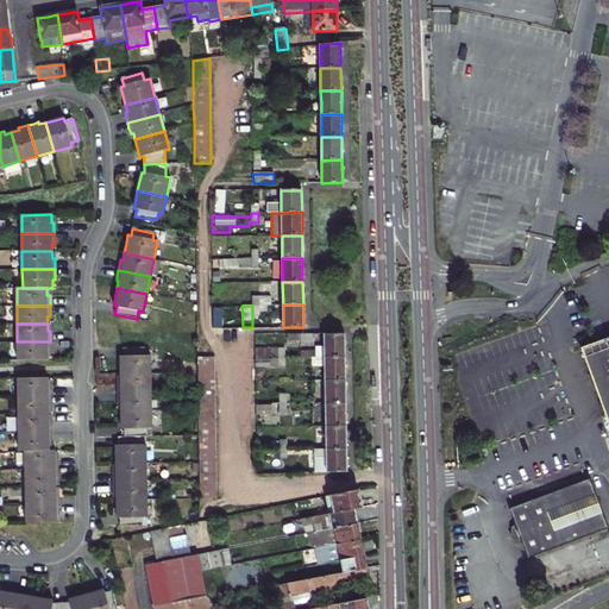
[(324,346),(324,356),(345,356),(344,333),(324,333),(324,346)]
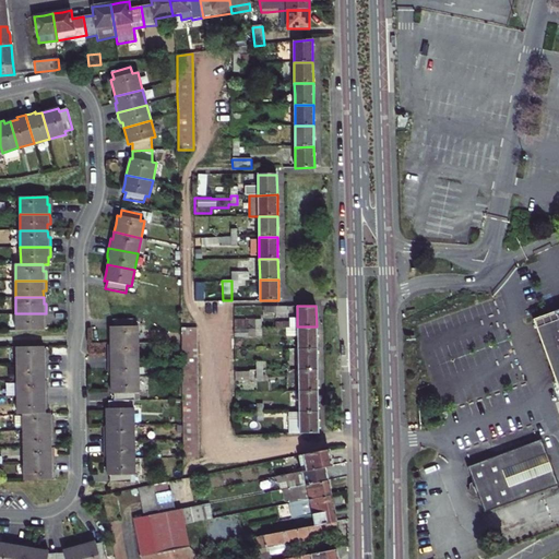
[(558,309),(549,313),(531,321),(556,387),(558,395),(558,309)]
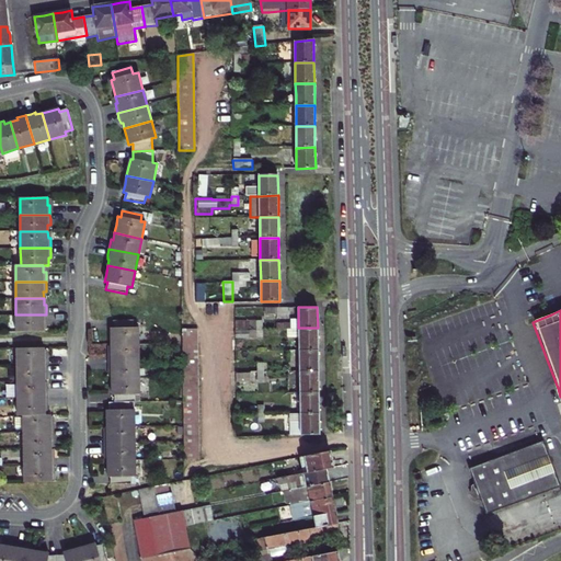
[(15,315),(15,332),(44,332),(44,324),(46,324),(46,319),(46,315),(15,315)]
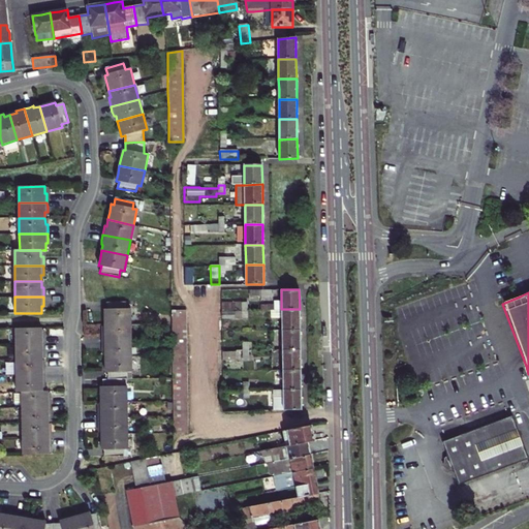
[(103,324),(130,324),(130,309),(125,309),(125,302),(106,302),(106,309),(103,309),(103,317),(103,324)]
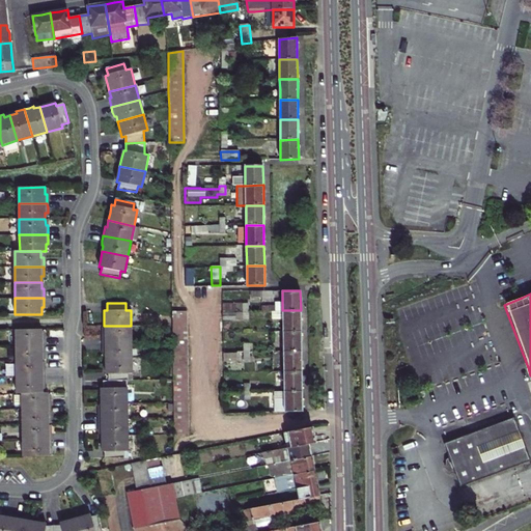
[(249,303),(223,303),(223,311),(235,311),(243,311),(249,311),(249,303)]
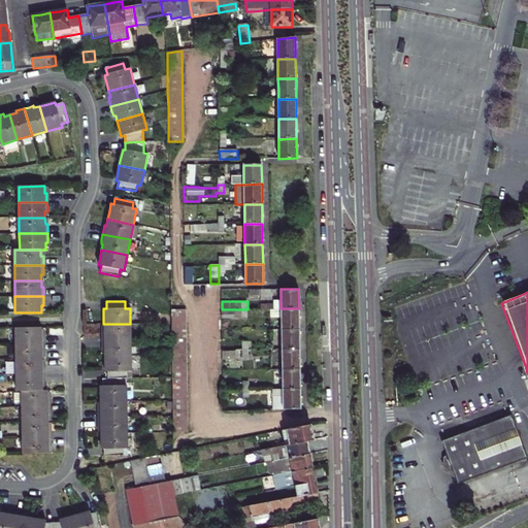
[(281,318),(282,329),(299,329),(299,308),(281,308),(281,318)]
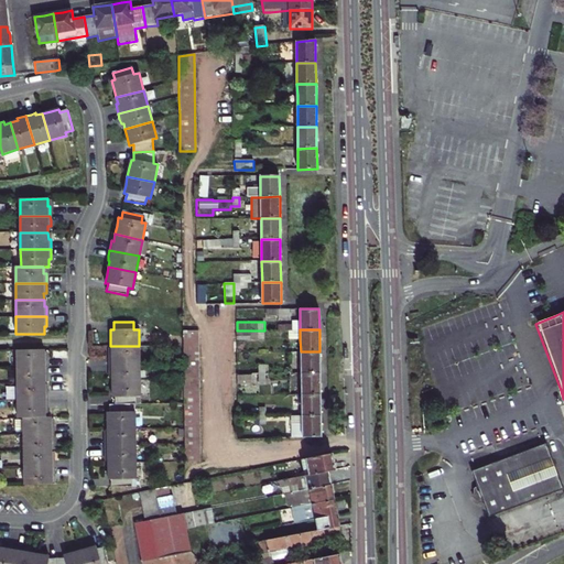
[(184,393),(184,403),(184,418),(185,427),(185,445),(185,451),(185,462),(201,461),(198,331),(183,331),(183,346),(183,357),(183,361),(183,364),(184,378),(184,393)]
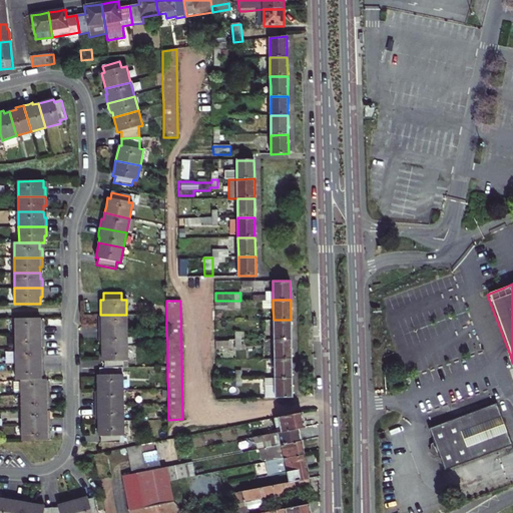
[(215,301),(215,309),(221,309),(227,309),(227,301),(215,301)]
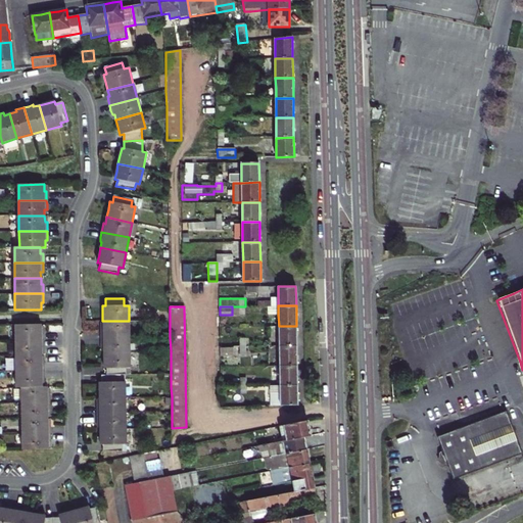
[(129,336),(129,321),(102,321),(102,327),(100,327),(100,332),(100,336),(129,336)]
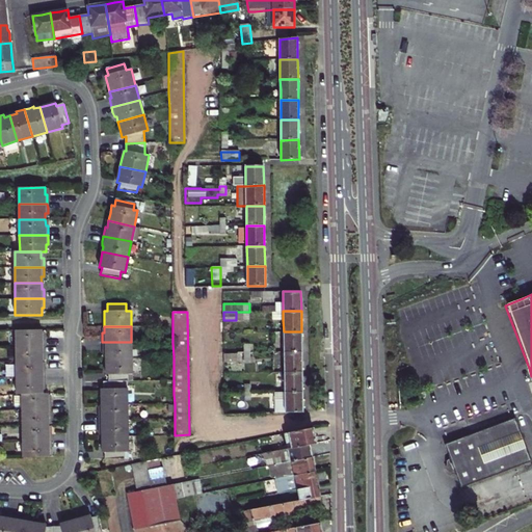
[(42,330),(16,330),(16,347),(45,346),(45,342),(45,337),(42,337),(42,330)]
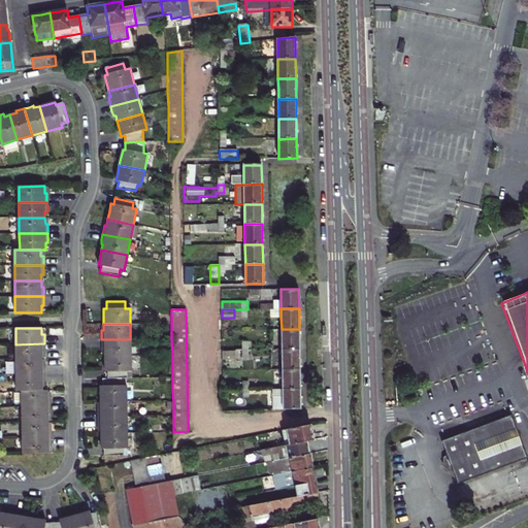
[(299,329),(282,329),(282,349),(299,349),(299,329)]
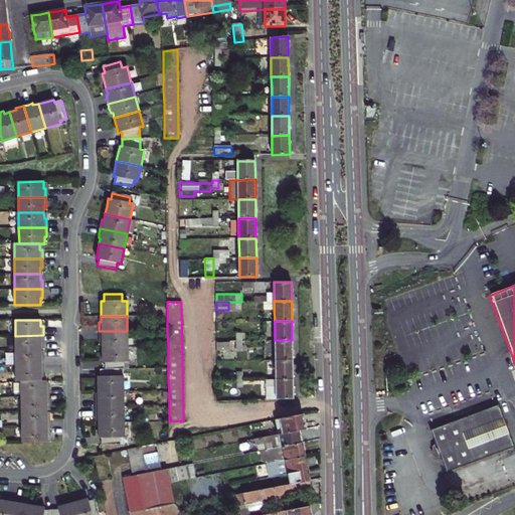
[(102,346),(127,346),(127,331),(99,331),(99,336),(100,341),(102,341),(102,346)]
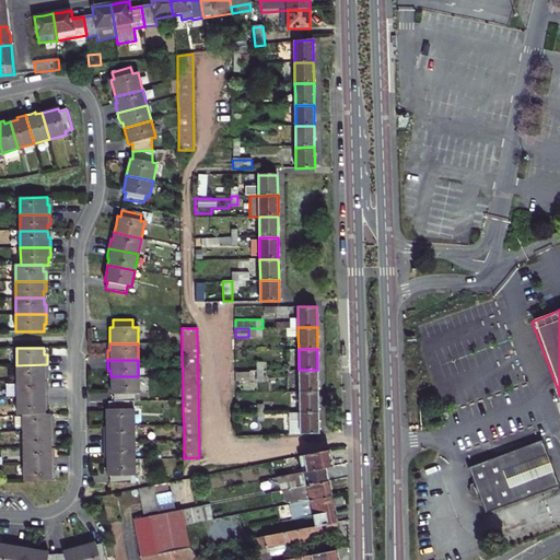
[(172,361),(172,376),(183,375),(182,361),(172,361)]
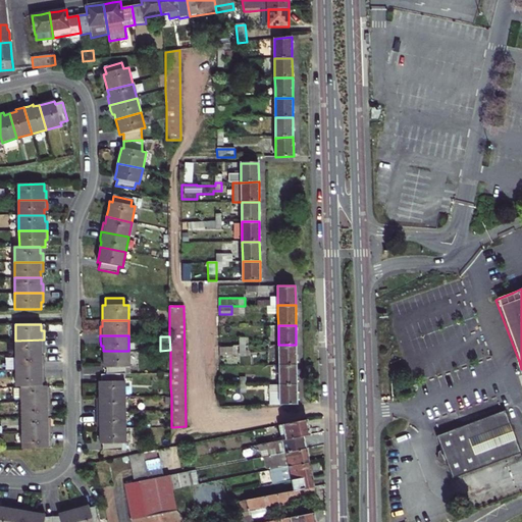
[(15,341),(15,356),(42,355),(41,350),(44,350),(44,345),(44,340),(15,341)]
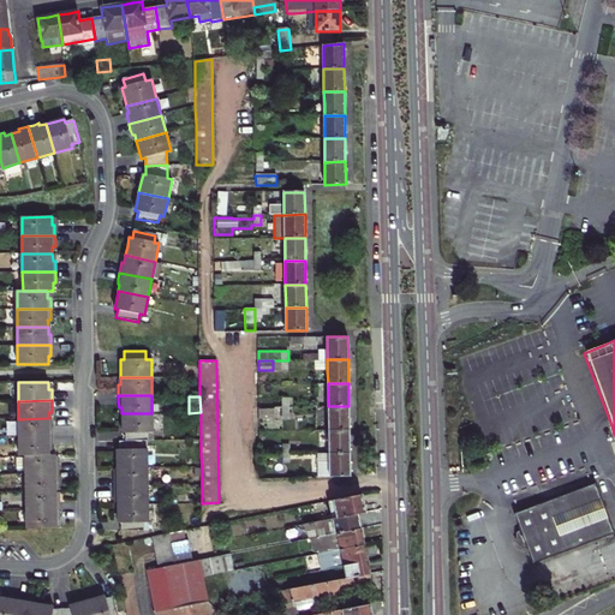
[(348,406),(328,406),(328,430),(350,429),(348,406)]
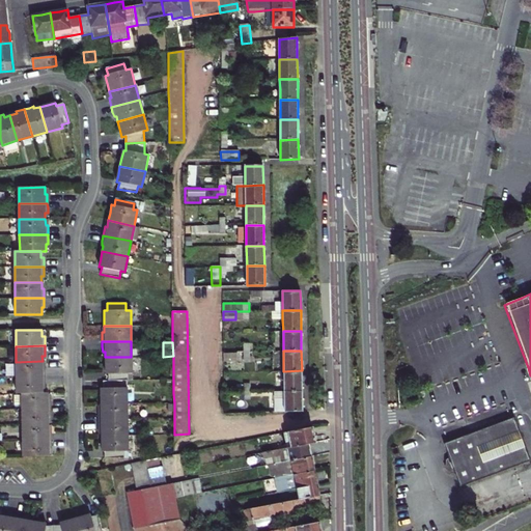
[(132,381),(131,357),(105,357),(105,365),(105,373),(108,373),(108,381),(122,381),(132,381)]
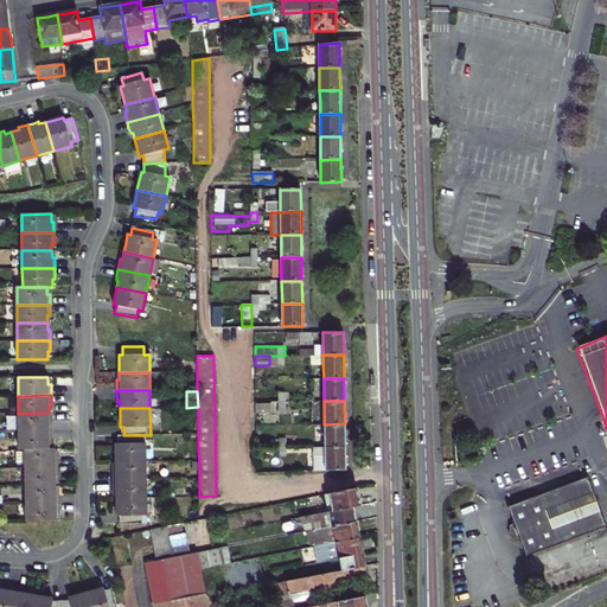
[(18,414),(19,432),(51,430),(51,426),(51,420),(49,420),(49,413),(18,414)]
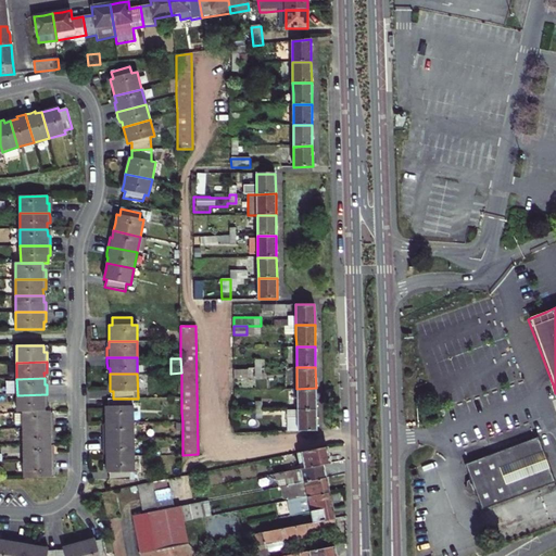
[(316,388),(297,389),(298,409),(316,409),(316,388)]
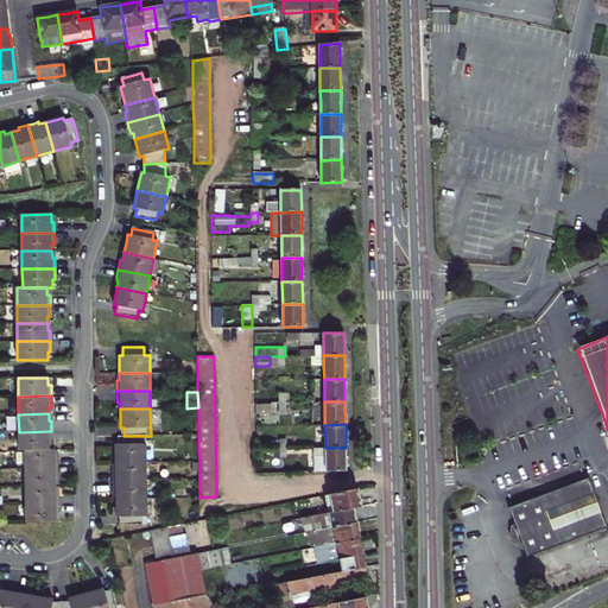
[(51,431),(19,432),(19,450),(25,450),(49,450),(49,442),(51,442),(51,437),(51,431)]
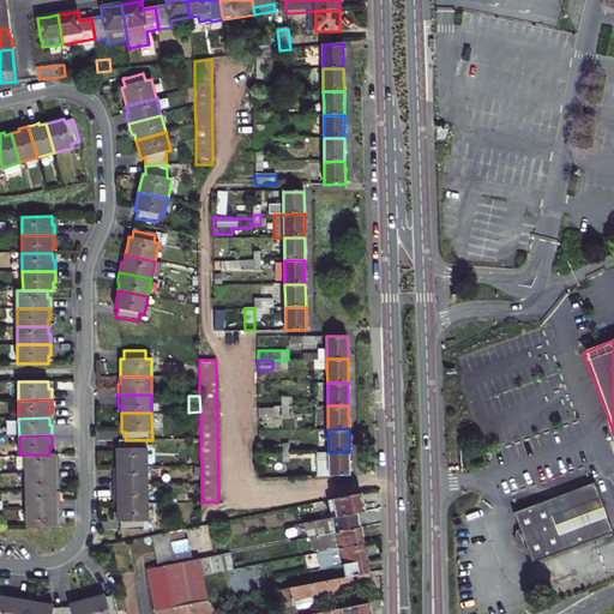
[(200,455),(200,439),(187,439),(188,455),(200,455)]
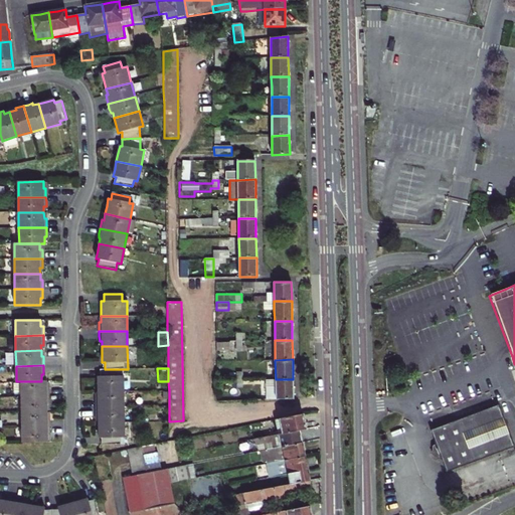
[(99,391),(124,391),(123,376),(119,376),(119,369),(105,369),(101,369),(101,376),(98,376),(98,384),(99,391)]
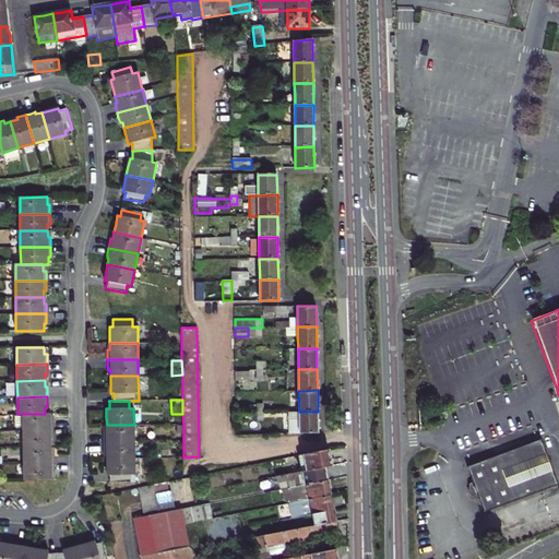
[(318,412),(299,412),(287,412),(287,424),(299,424),(299,433),(318,432),(318,423),(318,412)]
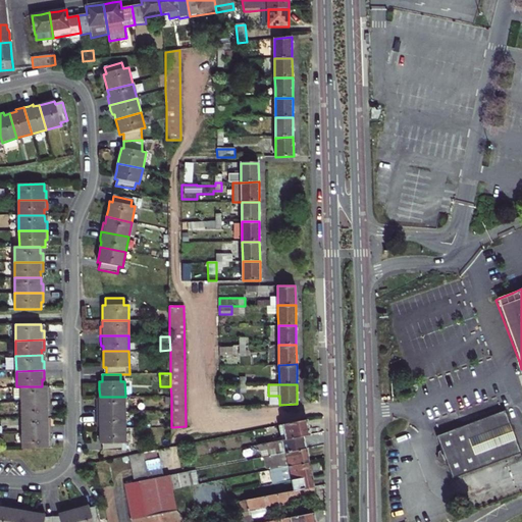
[(42,386),(21,386),(21,403),(50,402),(50,398),(50,394),(47,394),(47,386),(42,386)]
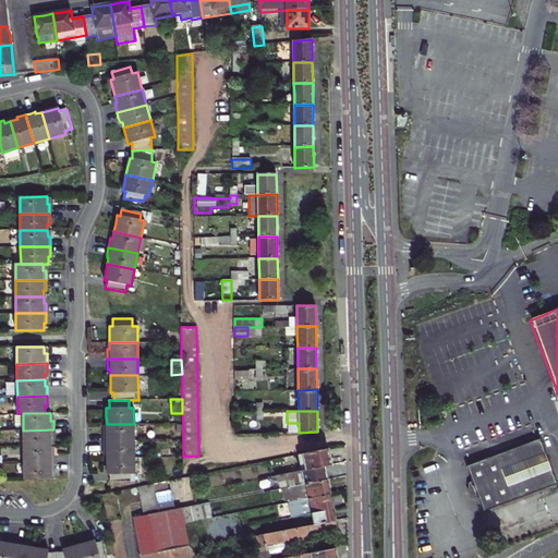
[(134,440),(134,424),(107,424),(107,432),(104,432),(104,436),(104,440),(134,440)]
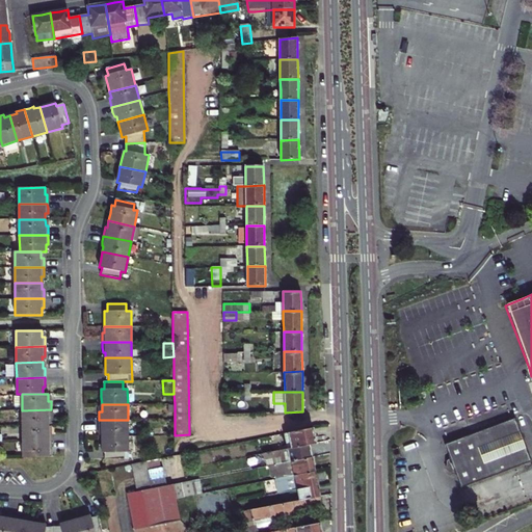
[(51,409),(22,410),(22,426),(49,426),(49,419),(51,419),(51,415),(51,409)]
